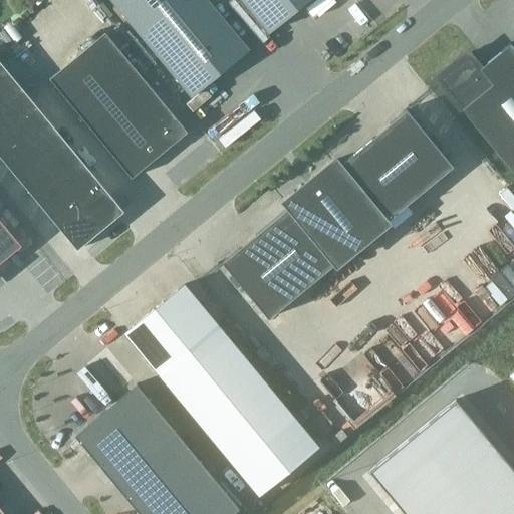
[(248,50),(206,0),(108,0),(191,96),(195,93),(194,93),(244,52),(248,50)]
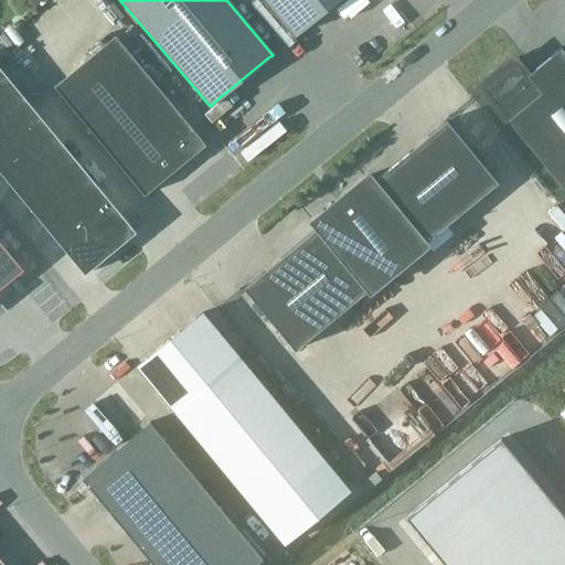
[(338,0),(265,0),(295,36),(338,0)]
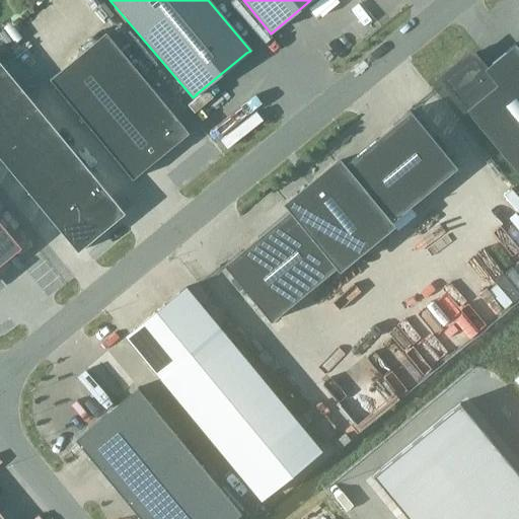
[(105,33),(50,80),(132,179),(189,133),(105,33)]
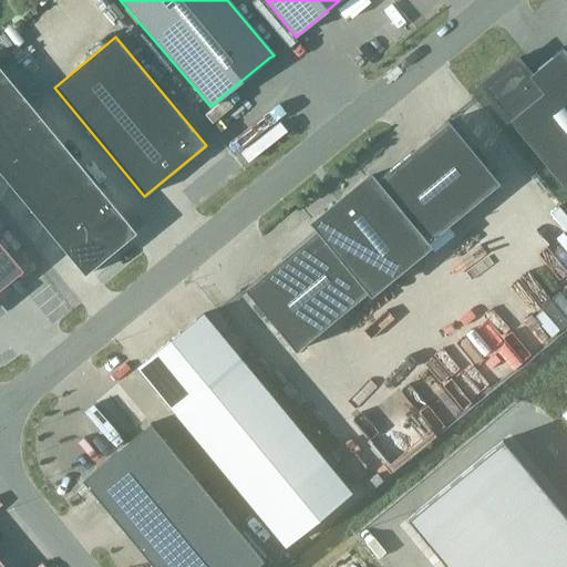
[(515,59),(481,86),(566,192),(566,54),(562,48),(528,75),(515,59)]
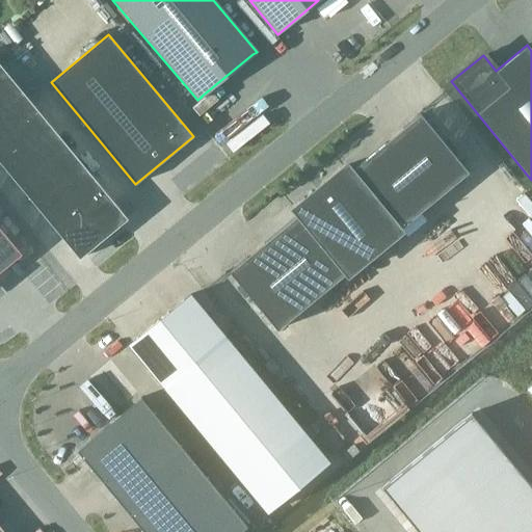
[(127,219),(0,64),(0,163),(79,259),(127,219)]
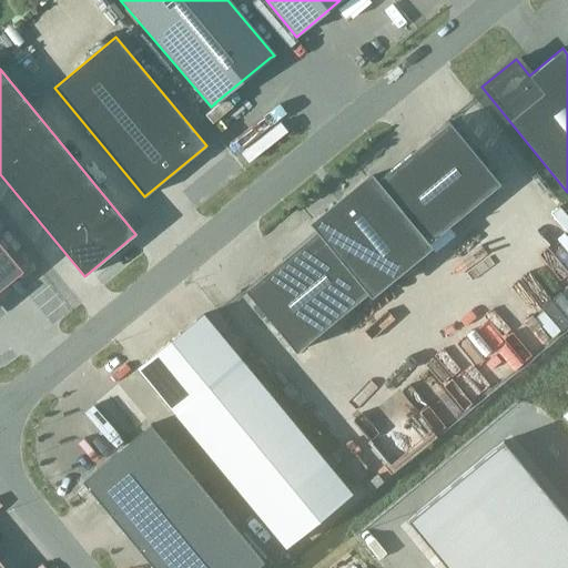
[(318,230),(244,291),(295,352),(499,183),(448,122),(374,183),(369,176),(313,223),(318,230)]
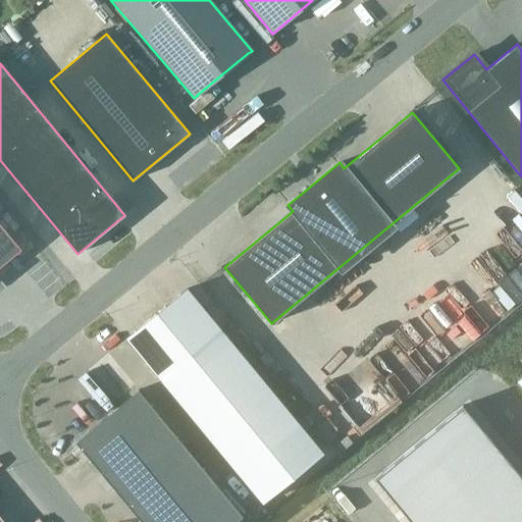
[(0,224),(0,266),(20,250),(0,224)]
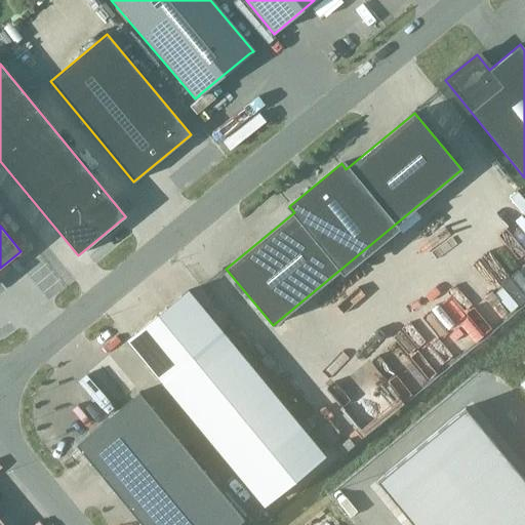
[(186,288),(124,338),(263,507),(324,455),(188,291),(186,288)]
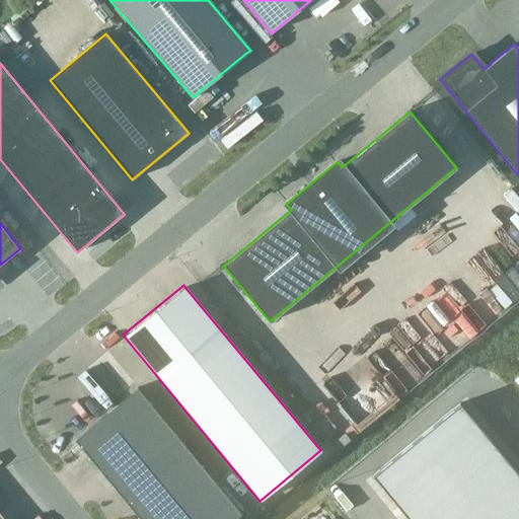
[(137,388),(75,440),(140,518),(233,518),(240,513),(137,388)]
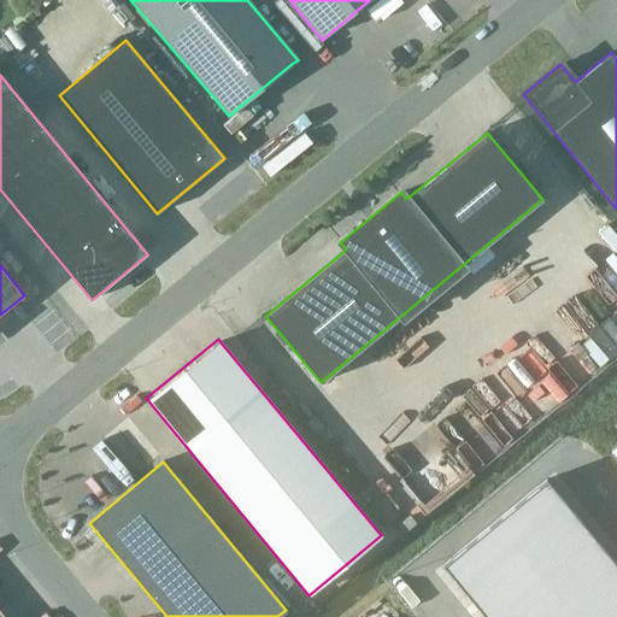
[(442,565),(485,616),(616,616),(616,565),(545,480),(442,565)]
